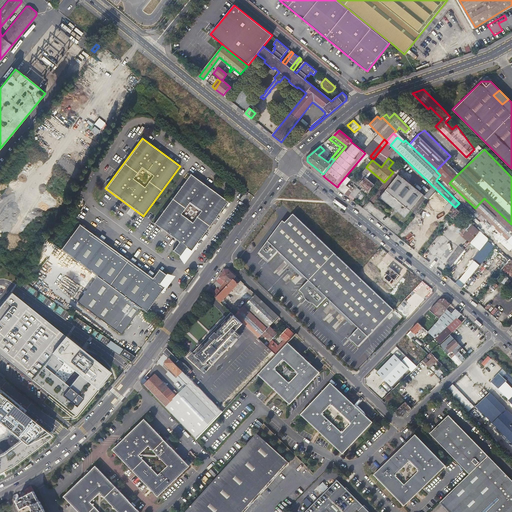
[(436,171),(440,175),(449,183),(459,173),(446,160),(436,170),(436,171)]
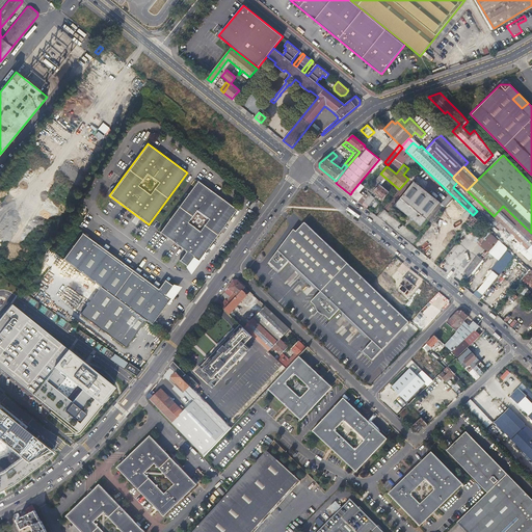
[(198,261),(237,209),(197,180),(159,232),(185,250),(179,260),(187,266),(193,257),(198,261)]
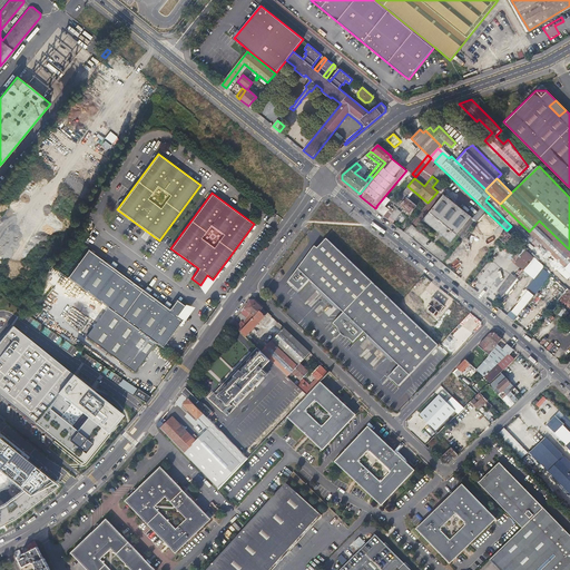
[(406,198),(402,194),(395,202),(400,206),(406,198)]
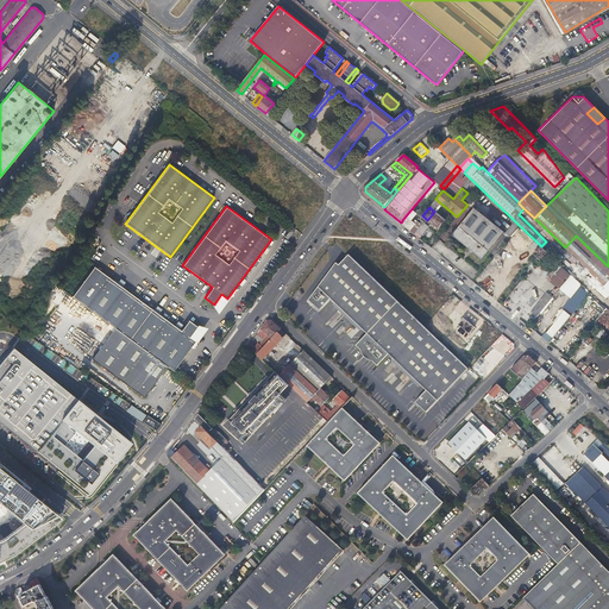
[(459,226),(452,234),(482,258),(488,250),(489,249),(503,231),(475,208),(459,226)]
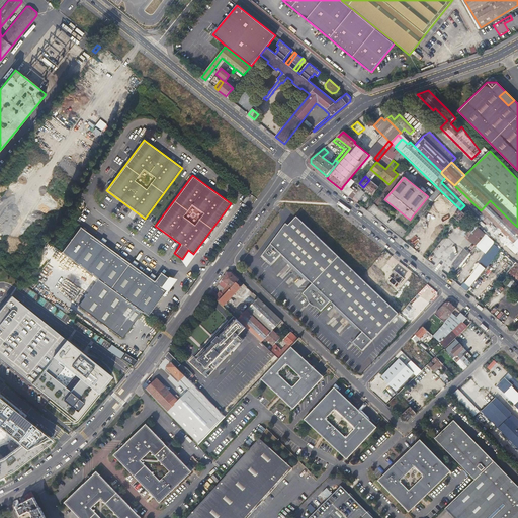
[(363,187),(364,187),(369,191),(368,193),(371,195),(378,187),(369,180),(363,187)]
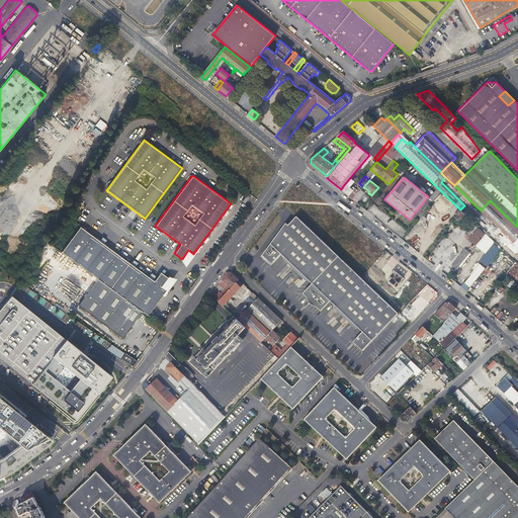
[(349,195),(352,198),(358,191),(360,192),(364,187),(363,187),(359,183),(352,191),(349,195)]
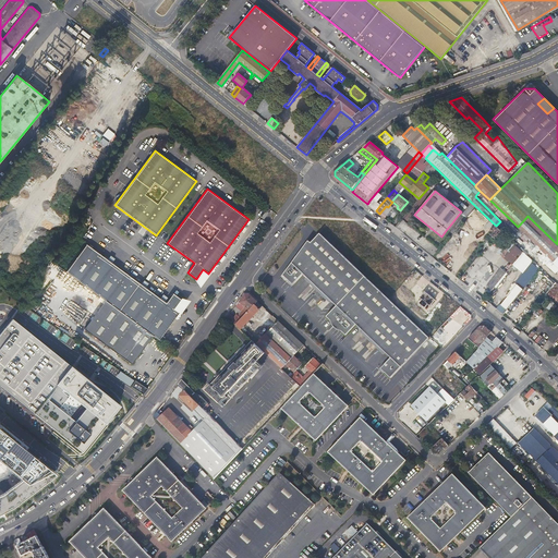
[(367,204),(376,210),(379,206),(377,205),(376,207),(368,202),(368,203),(367,204)]
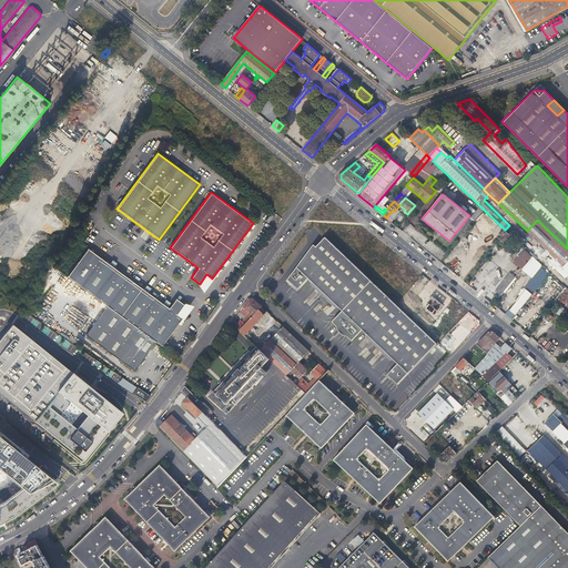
[(267,223),(275,213),(273,211),(265,221),(267,223)]
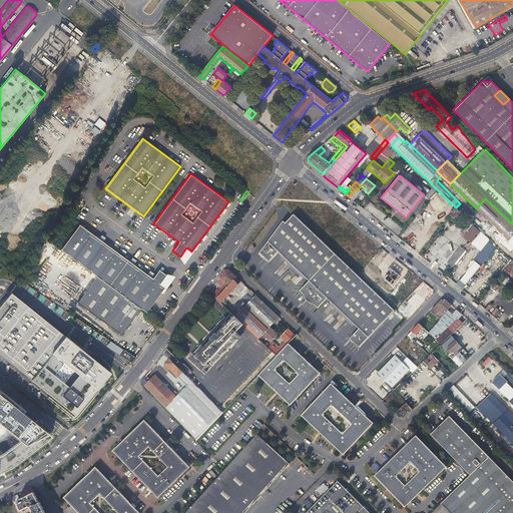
[(476,208),(475,207),(472,210),(511,248),(512,246),(512,247),(512,224),(485,198),(476,208)]
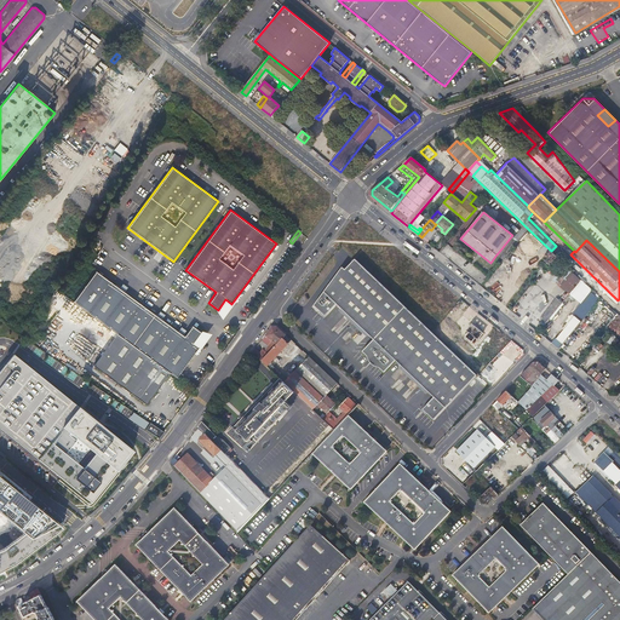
[(543,259),(552,269),(561,260),(551,251),(543,259)]
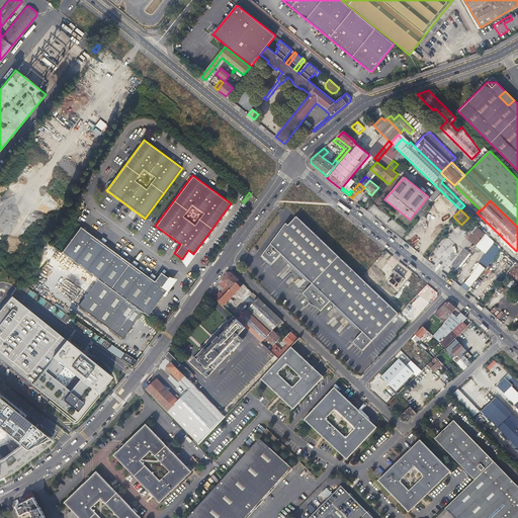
[(399,314),(387,304),(342,260),(300,220),(292,229),(290,227),(263,255),(272,264),(281,254),(313,283),(303,293),(307,297),(308,299),(309,300),(311,304),(313,306),(314,307),(316,307),(318,308),(321,311),(331,300),(363,332),(353,342),(362,351),(399,314)]
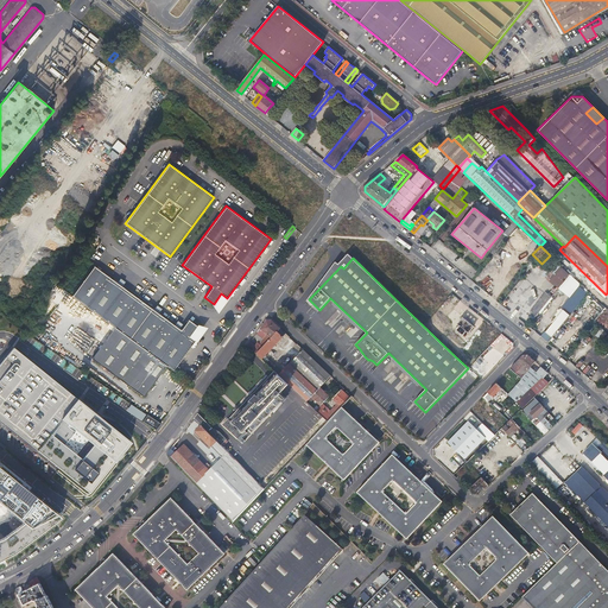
[(561,265),(556,260),(546,270),(551,276),(553,273),(561,265)]
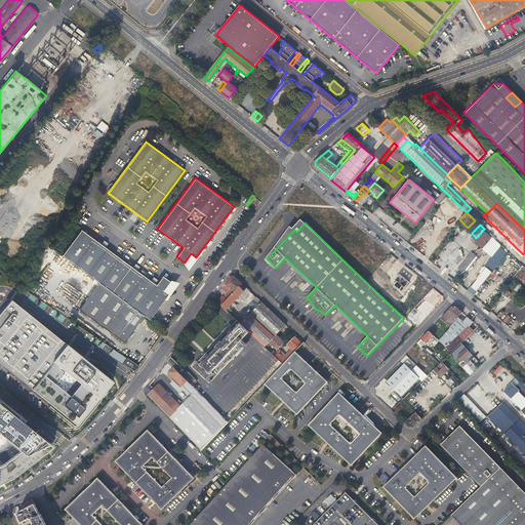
[(484,229),(478,236),(482,240),(487,244),(492,237),(488,233),(484,229)]
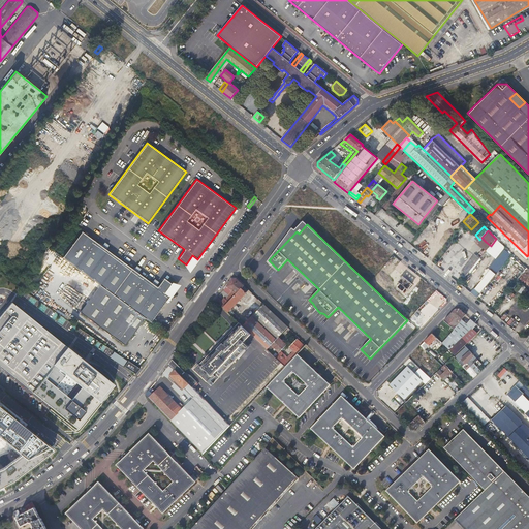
[(82,231),(62,257),(99,285),(145,318),(151,323),(170,297),(165,293),(173,284),(163,278),(157,286),(82,231)]
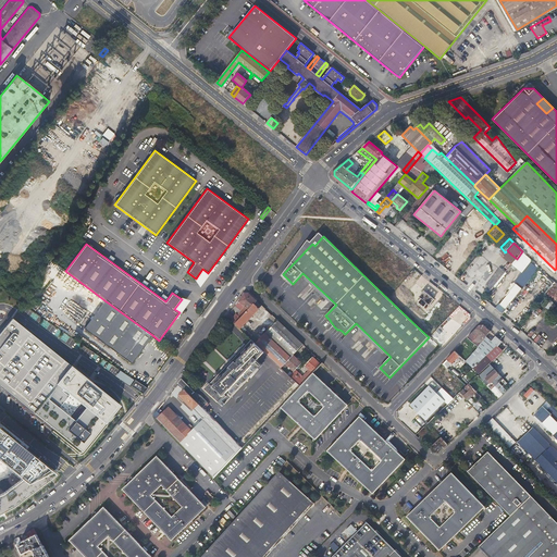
[(521,244),(518,247),(522,251),(528,257),(531,254),(521,244)]
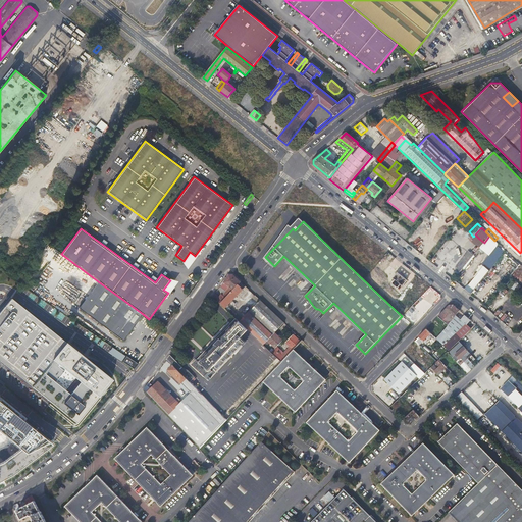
[(494,241),(508,253),(511,250),(498,238),(494,241)]
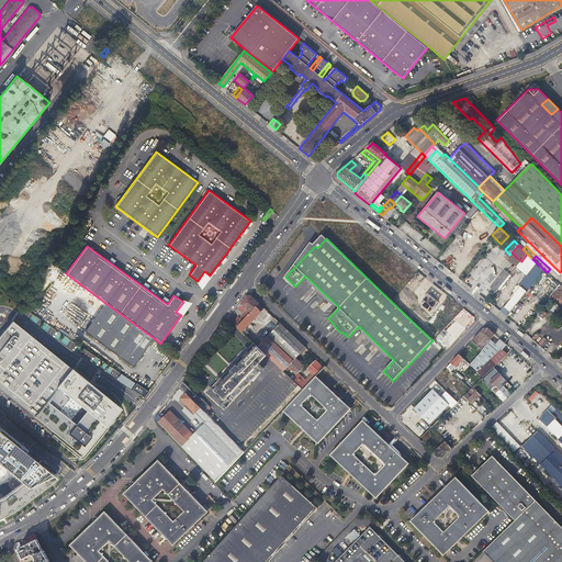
[(521,261),(516,257),(505,271),(509,276),(521,261)]
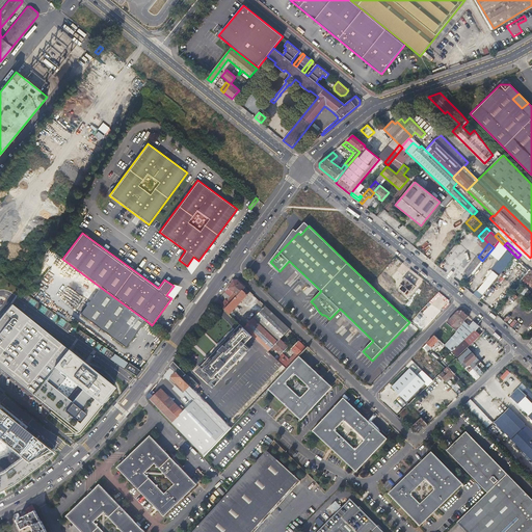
[(463,281),(466,282),(482,261),(478,257),(463,274),(467,277),(463,281)]
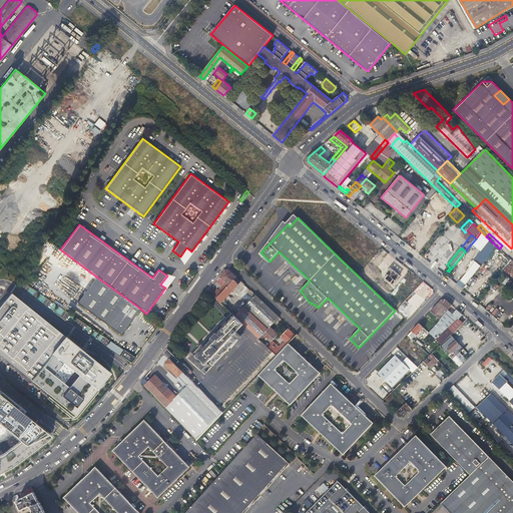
[(460,281),(465,285),(480,268),(476,265),(478,262),(472,257),(471,258),(468,255),(463,263),(470,269),(460,281)]
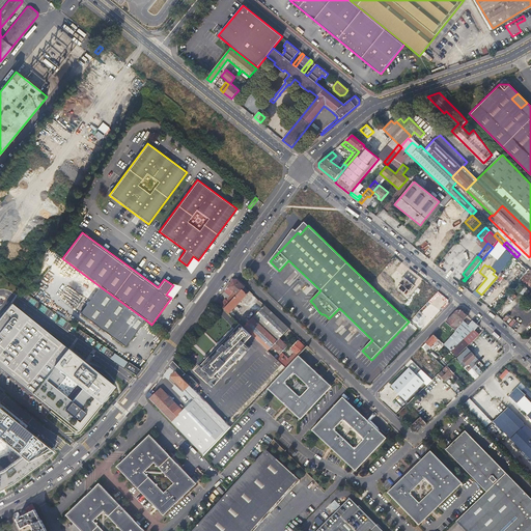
[(399,286),(398,286),(407,294),(413,285),(403,277),(399,283),(398,285),(399,286)]
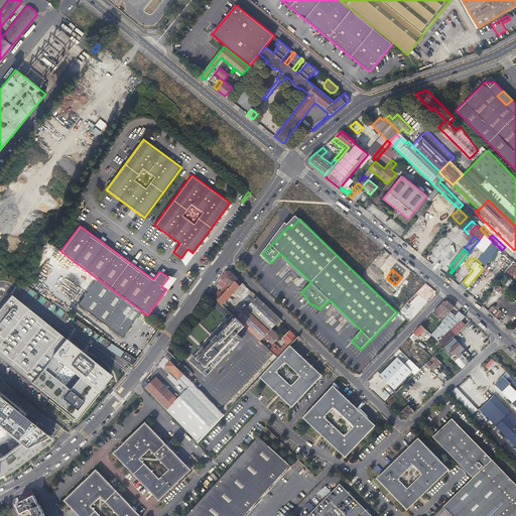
[(216,285),(211,293),(218,300),(234,282),(238,278),(230,271),(228,271),(226,272),(221,279),(227,283),(220,291),(219,290),(217,293),(216,292),(219,287),(216,285)]
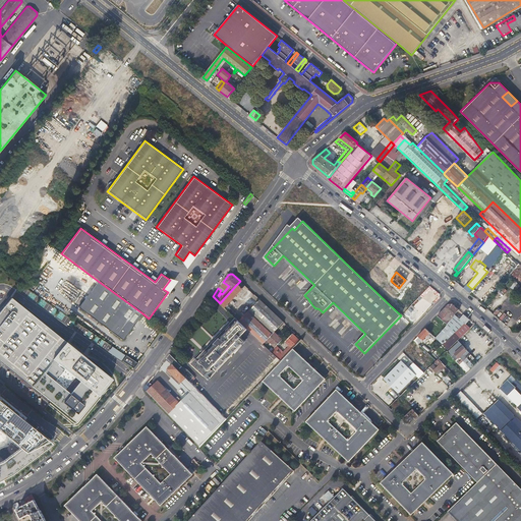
[(421,295),(430,286),(418,276),(410,286),(421,295)]
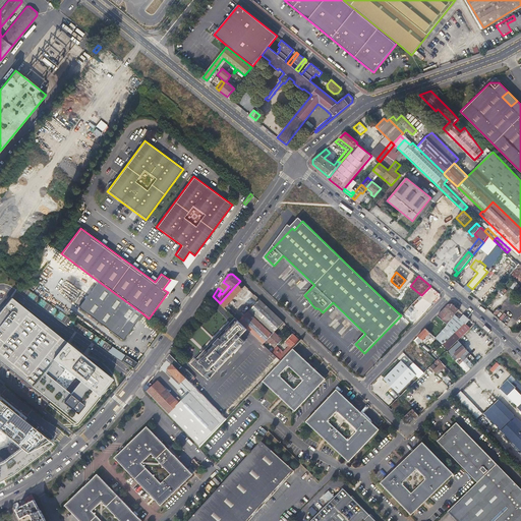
[(142,313),(98,281),(79,307),(123,340),(142,313)]
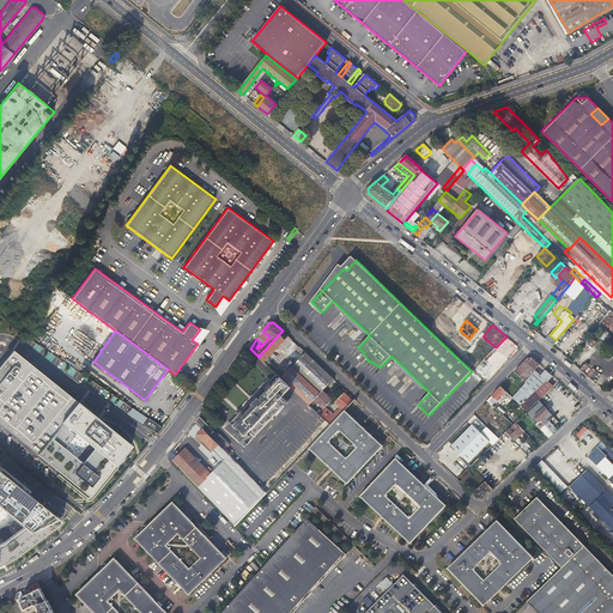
[(278,335),(284,341),(287,337),(283,331),(278,335)]
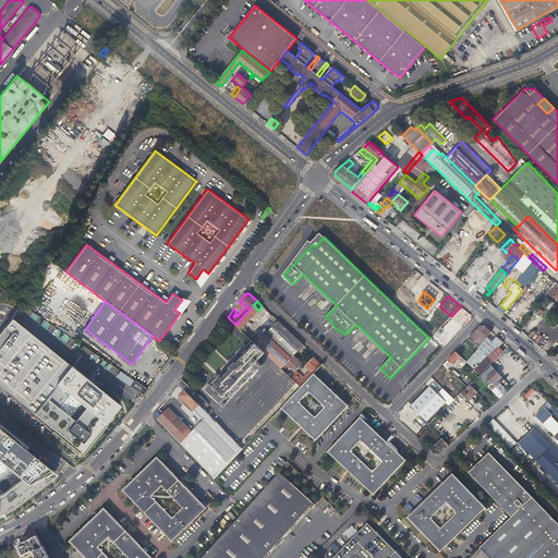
[(258,311),(253,305),(235,325),(241,330),(245,326),(244,326),(258,311)]
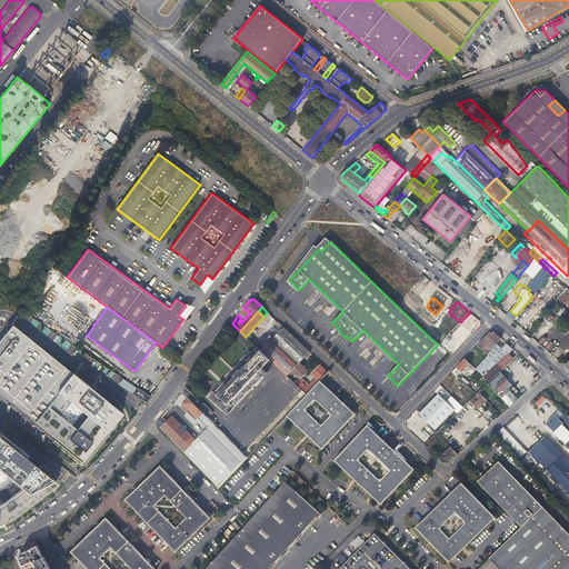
[(0,341),(0,392),(35,420),(72,373),(12,326),(0,341)]
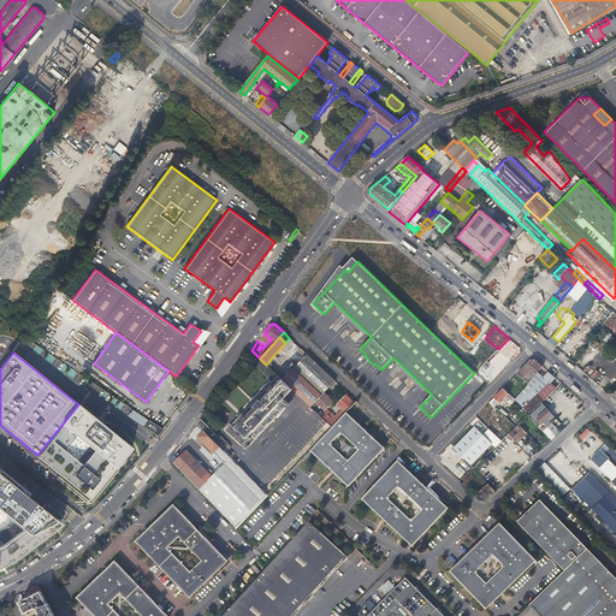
[(307,355),(282,380),(296,394),(311,407),(315,402),(325,392),(335,381),(307,355)]
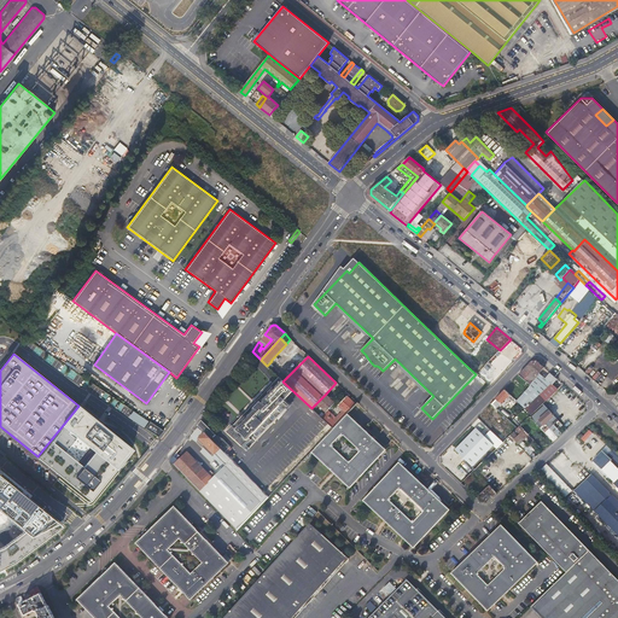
[(529,386),(546,401),(558,390),(538,373),(543,367),(536,360),(531,361),(518,374),(529,385),(529,386)]
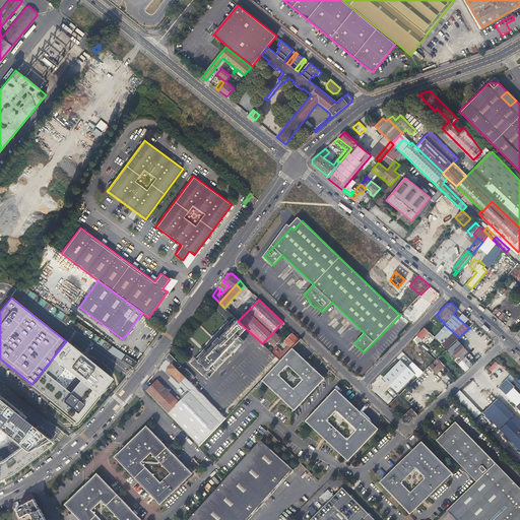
[(503,312),(498,317),(502,320),(507,315),(503,312)]
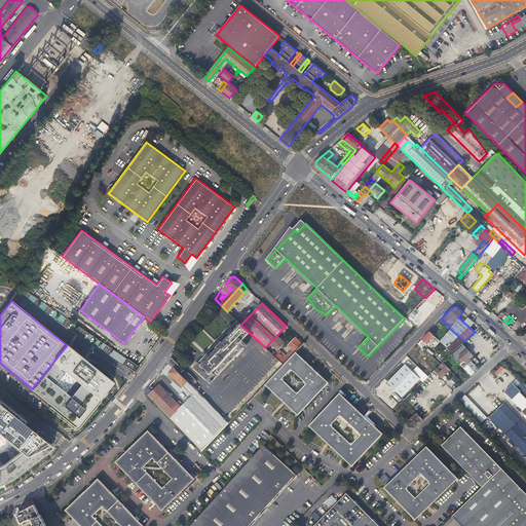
[(192,367),(199,374),(210,383),(253,336),(240,325),(239,324),(237,326),(235,329),(232,326),(197,362),(192,367)]
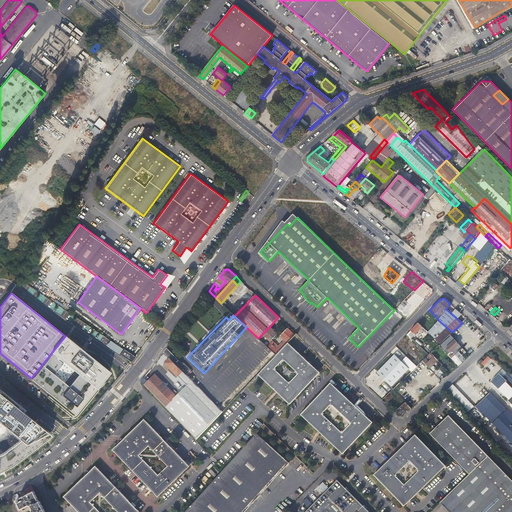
[(418,322),(410,330),(415,334),(420,329),(422,327),(418,322)]
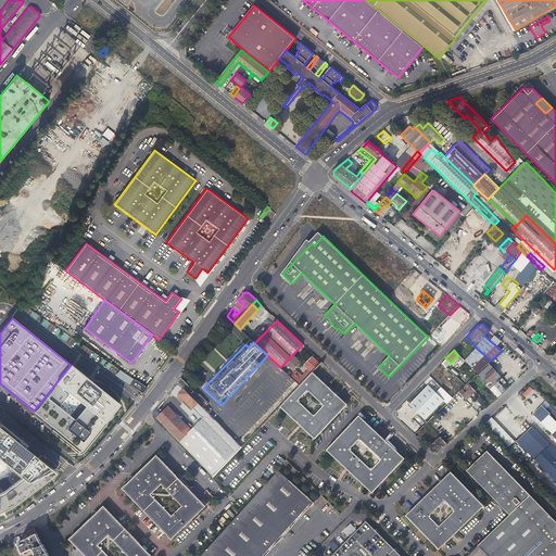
[(293,354),(285,363),(292,370),(301,362),(293,354)]
